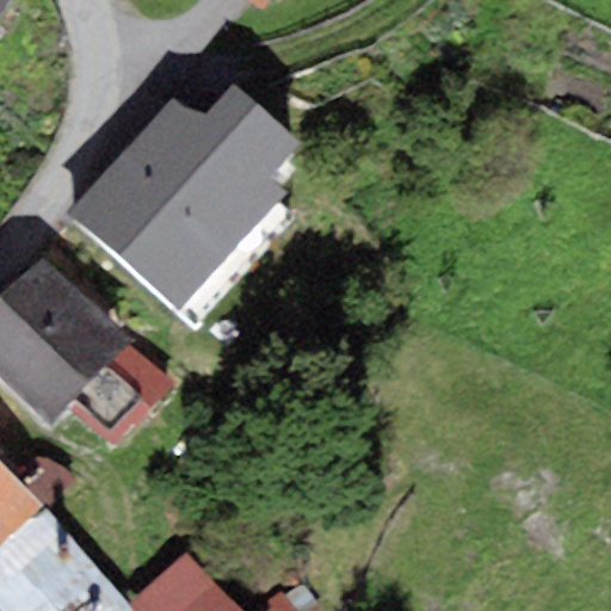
[(180,313),(287,195),(271,181),(301,147),(232,85),(202,119),(174,94),(67,213),(180,313)]
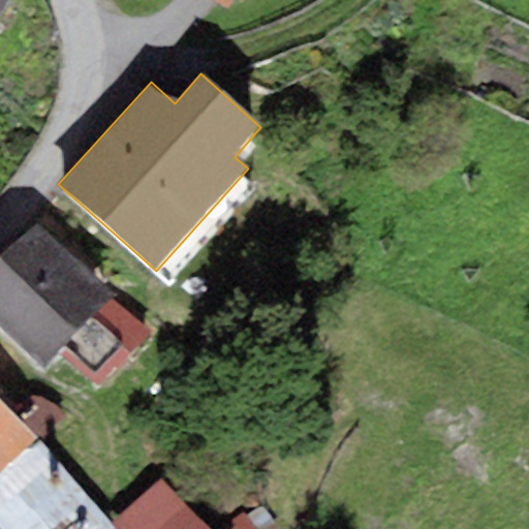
[(0,328),(44,369),(115,294),(36,221),(0,259),(0,328)]
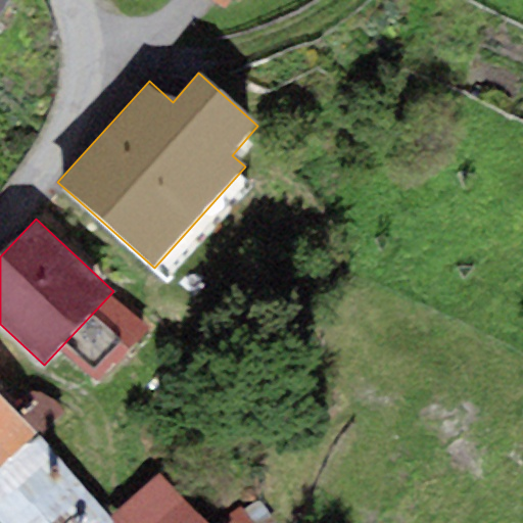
[(0,466),(35,434),(0,396),(0,466)]
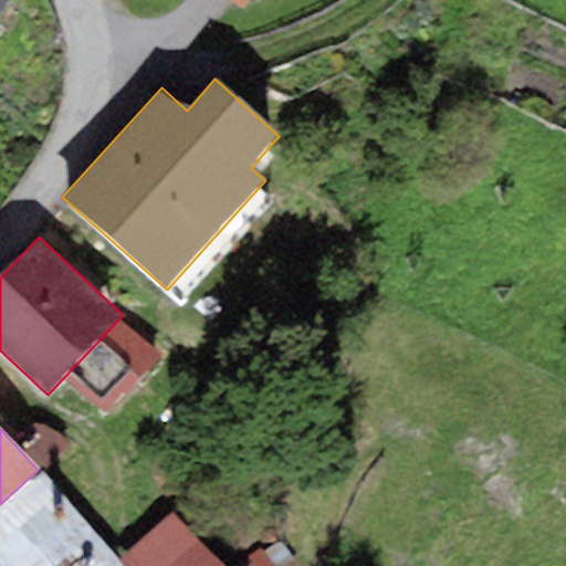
[(107,546),(38,470),(0,504),(0,565),(123,565),(124,565),(121,561),(107,546)]
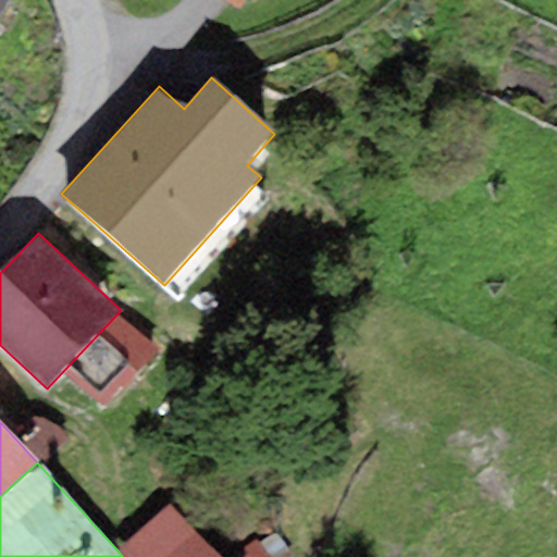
[(218,556),(173,505),(119,552),(122,556),(121,556),(218,556)]
